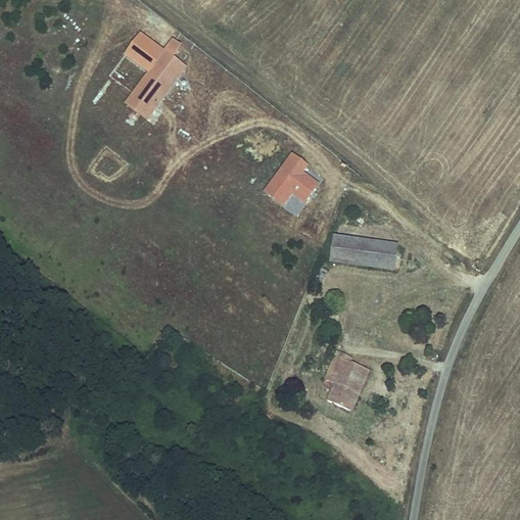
[(147,116),(185,64),(172,55),(180,44),(173,38),(126,101),(147,116)]
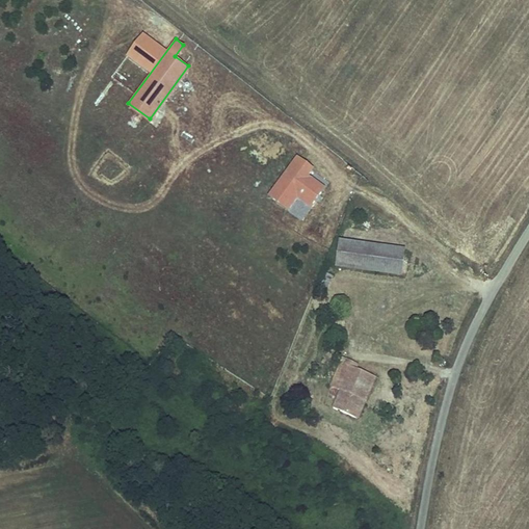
[(322,185),(307,174),(311,166),(297,155),(269,193),(287,207),(296,193),(310,203),(322,185)]
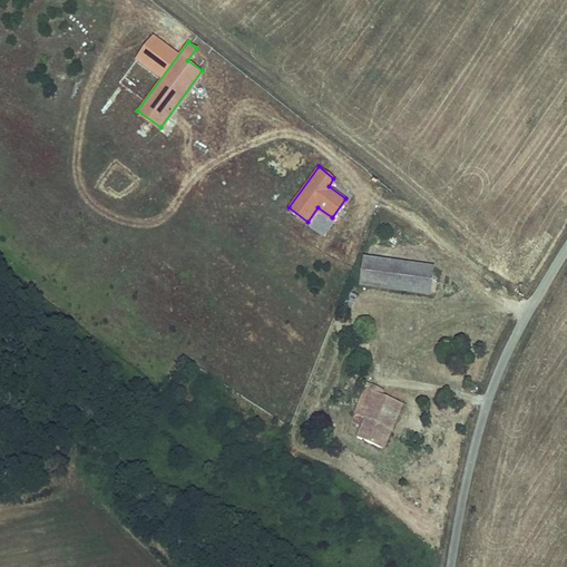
[(429,292),(432,264),(363,254),(360,282),(429,292)]
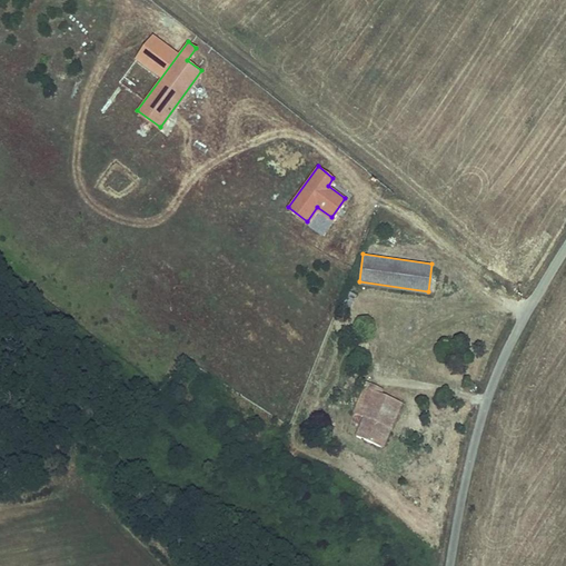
[(349,304),(355,291),(347,287),(341,299),(349,304)]
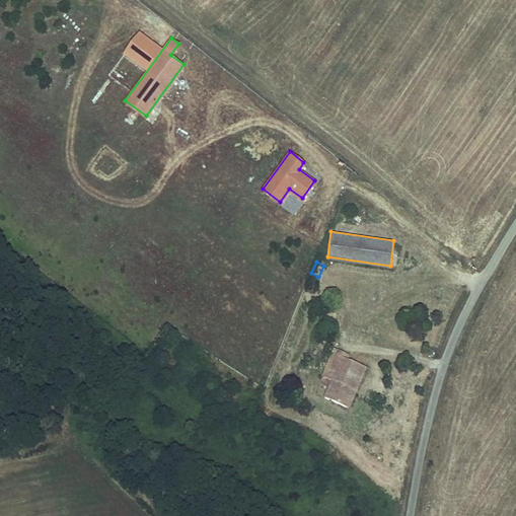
[(357,388),(367,364),(347,356),(340,353),(342,348),(334,345),(325,364),(333,367),(329,376),(333,377),(325,395),(347,403),(354,386),(357,388)]
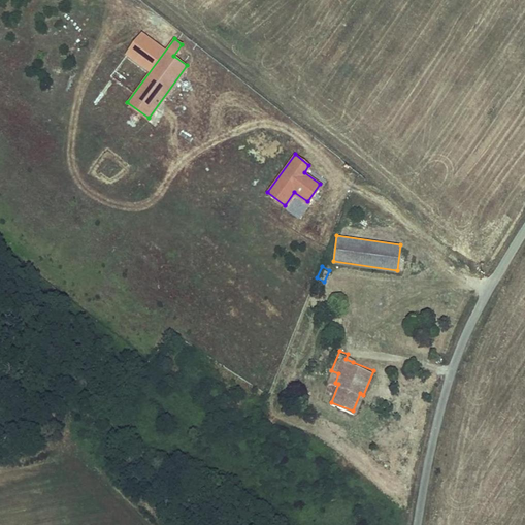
[(335,383),(338,373),(331,370),(327,380),(335,383)]
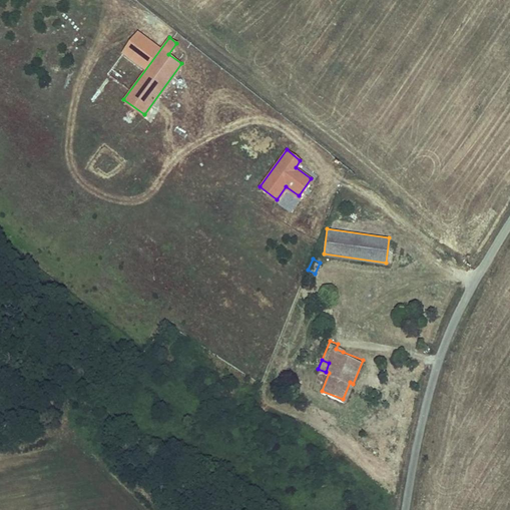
[(346,401),(353,384),(350,382),(343,399),(346,401)]
